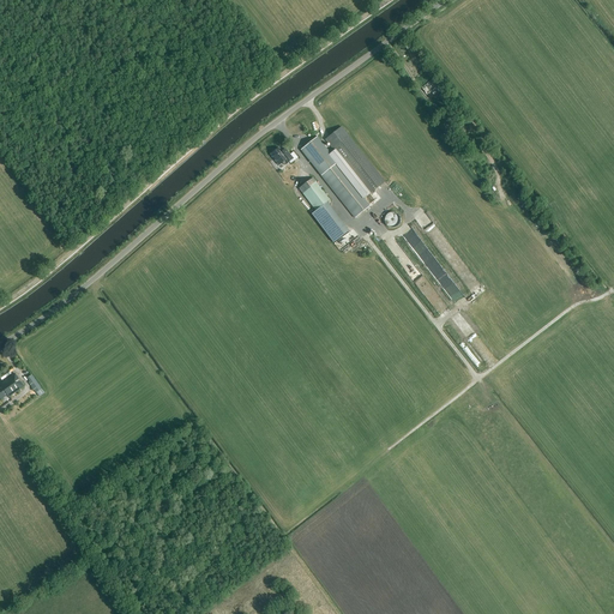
[(427,95),(441,83),(435,77),(422,89),(427,95)]
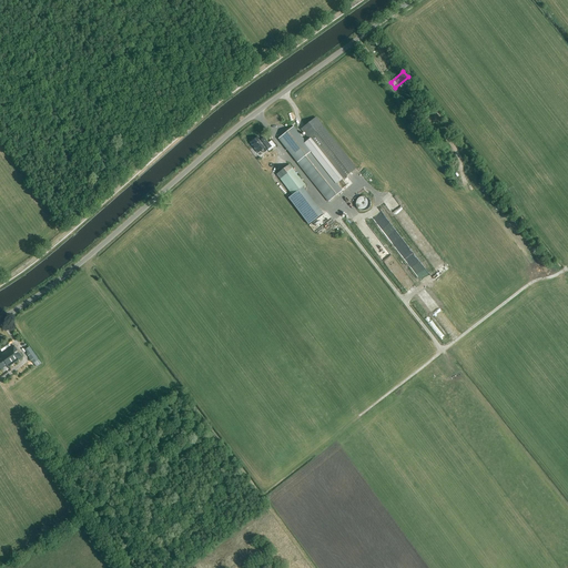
[(436,113),(433,108),(417,117),(421,122),(436,113)]
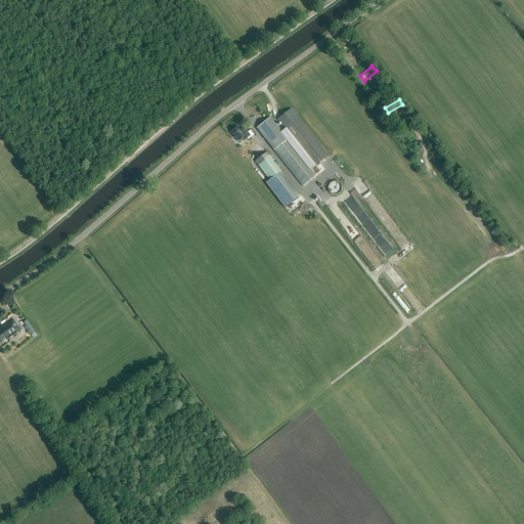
[(292,108),(277,120),(286,129),(282,132),(289,139),(287,140),(288,140),(310,170),(329,155),(292,108)]
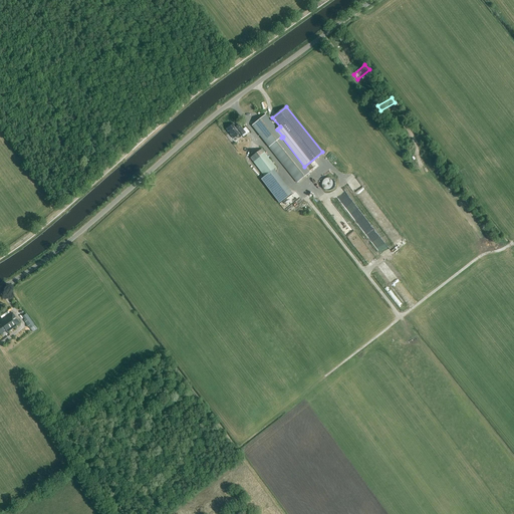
[(265,115),(252,125),(269,148),(281,138),(283,137),(277,130),(265,115)]
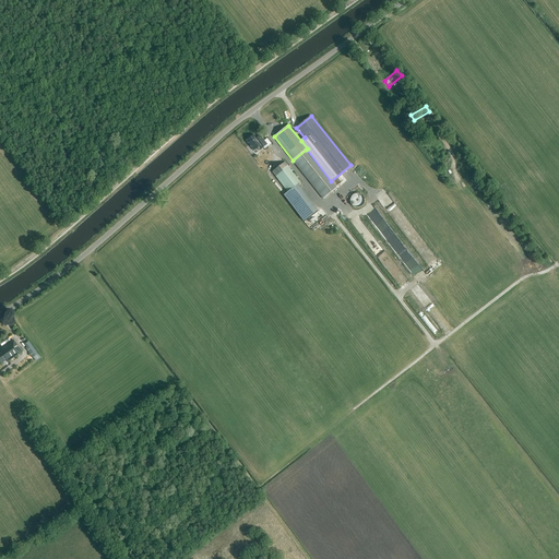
[(257,138),(254,134),(247,141),(250,145),(249,145),(253,151),(257,149),(259,151),(263,147),(264,149),(271,144),(268,139),(264,141),(260,135),(257,138)]
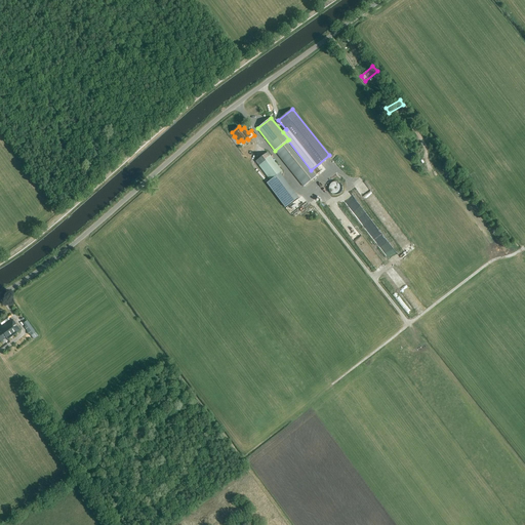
[(288,140),(275,151),(303,187),(316,176),(311,170),(288,140)]
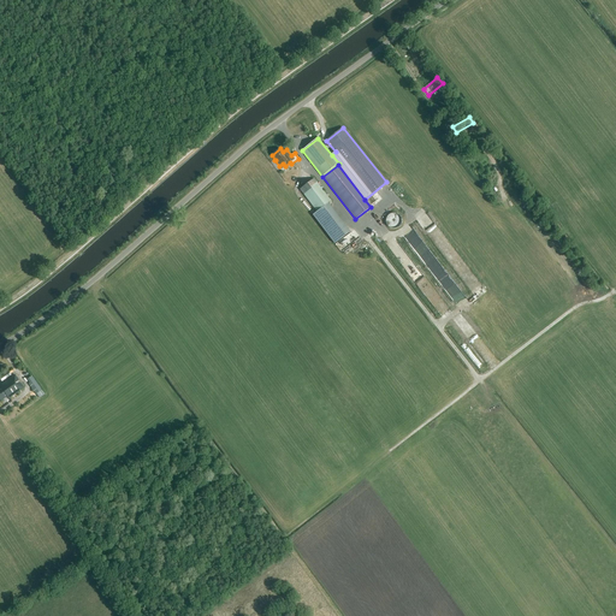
[(300,189),(317,212),(331,201),(314,178),(300,189)]
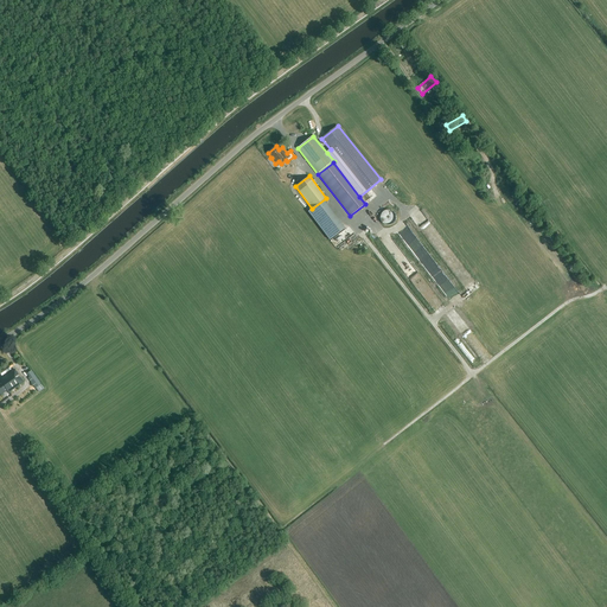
[(8,366),(0,371),(0,374),(2,376),(11,370),(8,366)]
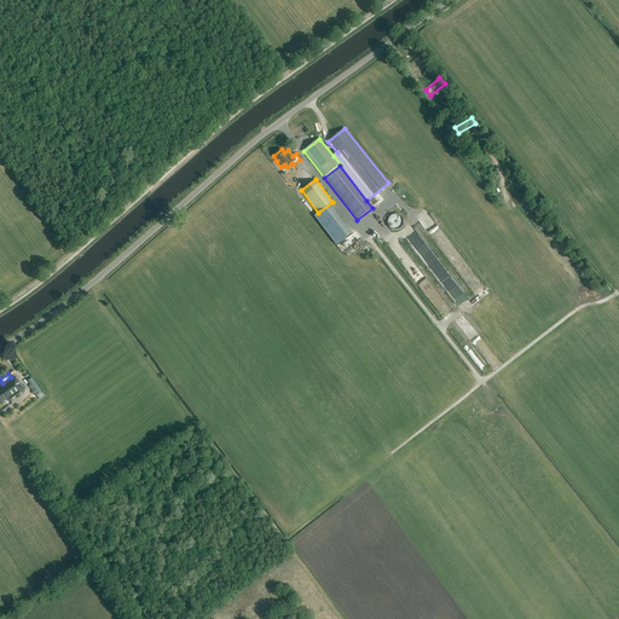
[(24,389),(15,377),(0,387),(0,388),(1,389),(0,389),(0,401),(1,403),(7,399),(9,400),(24,389)]
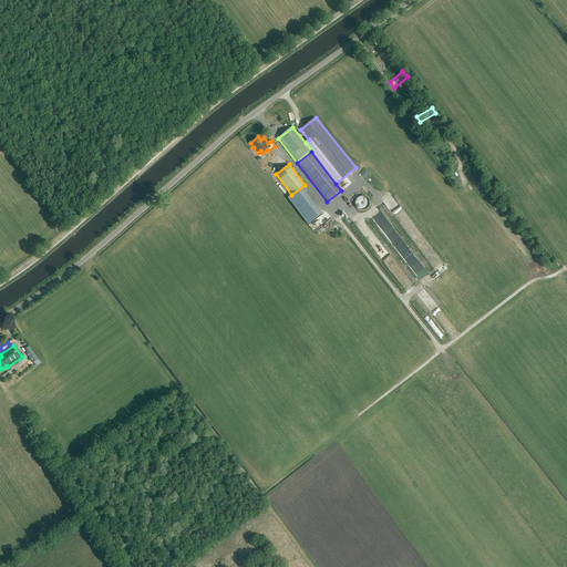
[(29,347),(26,349),(28,352),(26,353),(32,363),(39,359),(29,347)]
